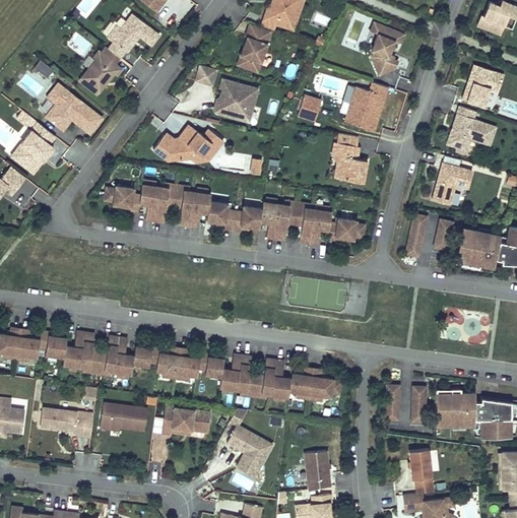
[(139,0),(157,13),(167,0),(139,0)]
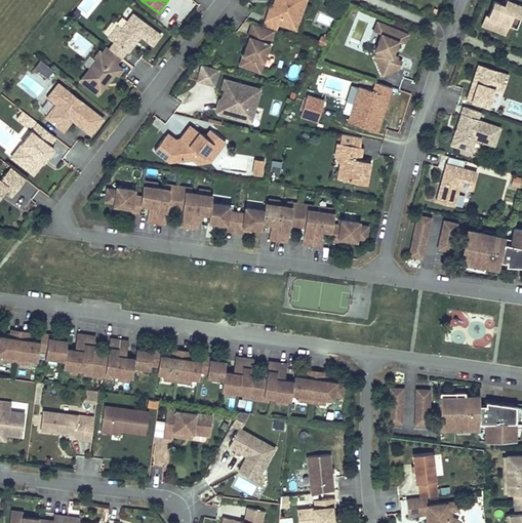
[(303,12),(306,0),(275,0),(274,5),(276,5),(275,10),(272,11),(269,18),(267,17),(264,28),(274,32),(276,33),(279,26),(292,30),(298,11),(303,12)]
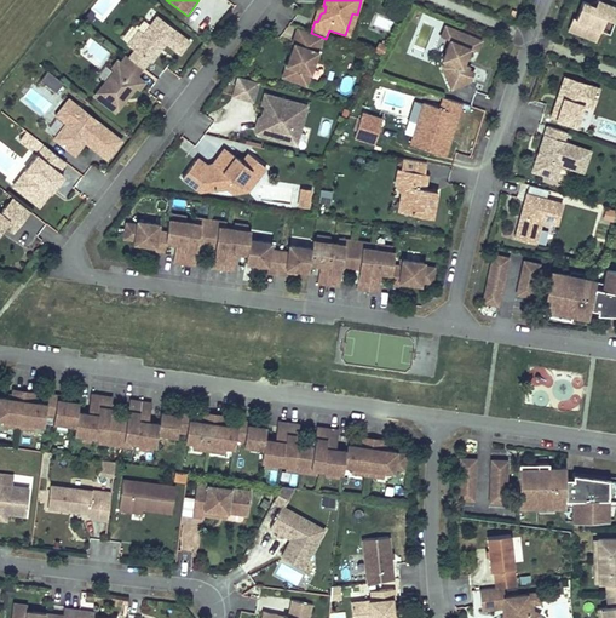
[(615,0),(600,0),(600,1),(597,0),(596,5),(592,6),(588,5),(582,3),(576,21),(573,19),(568,32),(596,43),(600,30),(605,17),(614,21),(615,22),(615,0)]
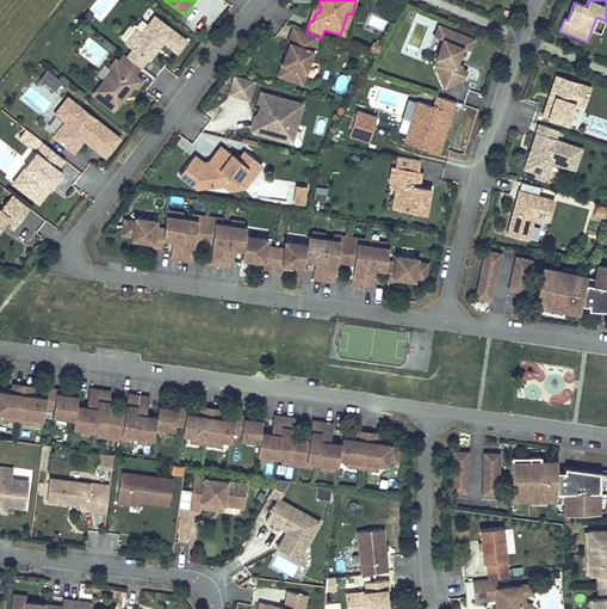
[(320,12),(321,6),(319,6),(315,7),(310,20),(313,22),(316,13),(320,12)]
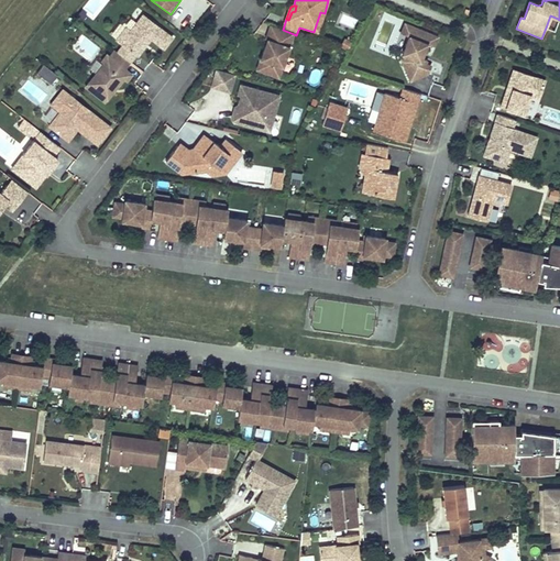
[(318,33),(325,13),(320,12),(314,32),(318,33)]
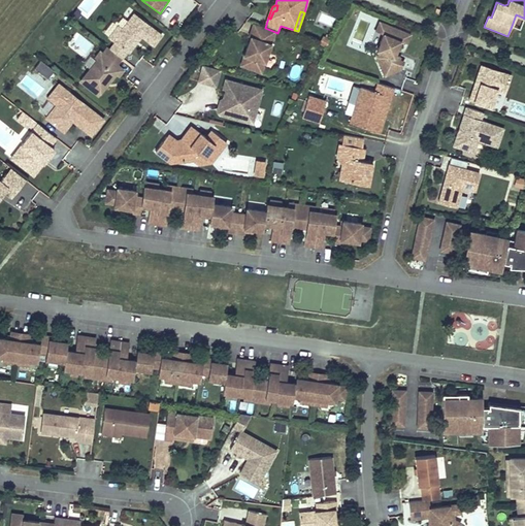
[(518,29),(523,18),(516,14),(512,26),(518,29)]
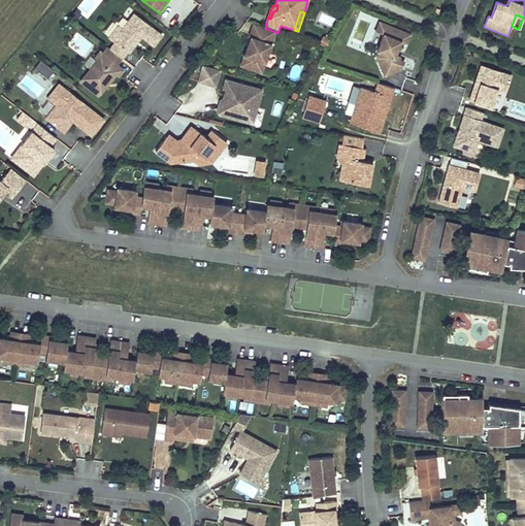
[(129,54),(150,27),(135,15),(123,31),(119,28),(109,38),(129,54)]
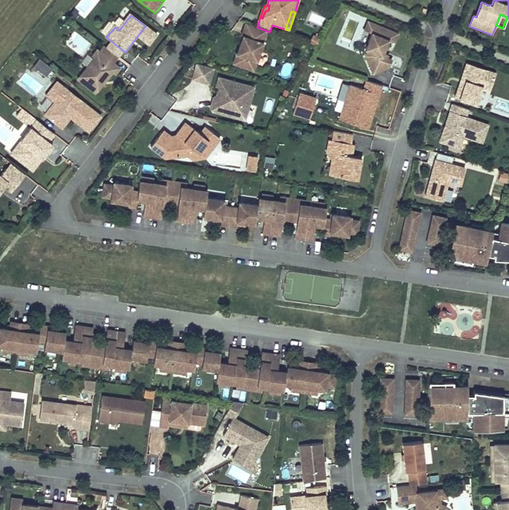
[(326,27),(328,18),(314,15),(312,24),(326,27)]
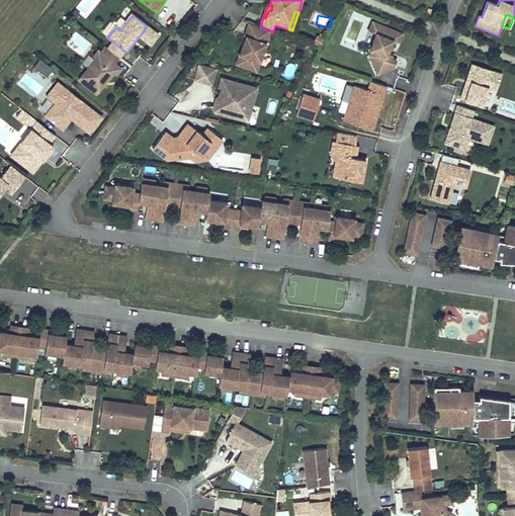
[(388,55),(393,41),(399,44),(402,34),(371,22),(368,31),(376,34),(372,44),(374,45),(371,52),(369,57),(377,75),(393,69),(396,62),(392,60),(393,57),(388,55)]
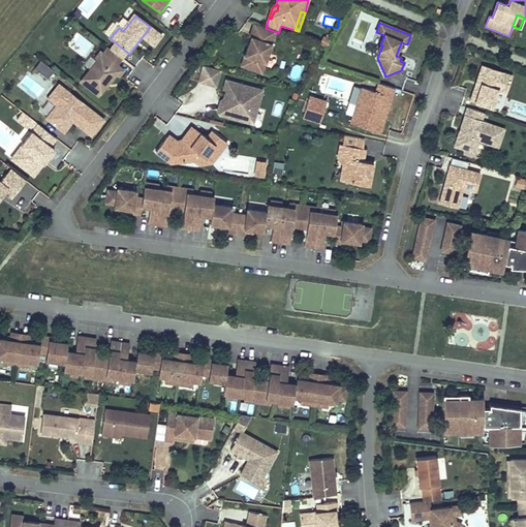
[(246,54),(242,67),(261,73),(276,32),(266,28),(254,25),(249,38),(251,38),(247,51),(249,52),(248,55),(246,54)]
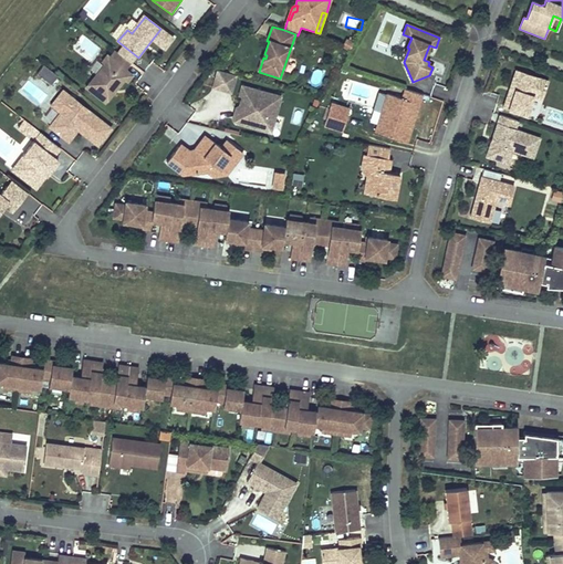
[(79,53),(100,62),(106,48),(85,38),(79,53)]
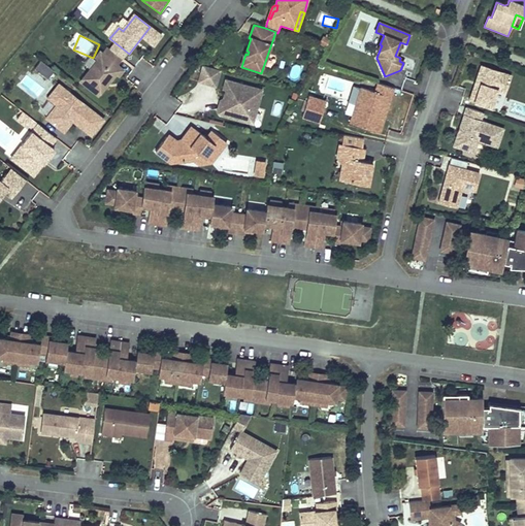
[(120,78),(125,71),(101,53),(96,60),(98,61),(92,70),(81,83),(99,97),(107,87),(105,86),(107,84),(109,85),(116,77),(117,75),(120,78)]
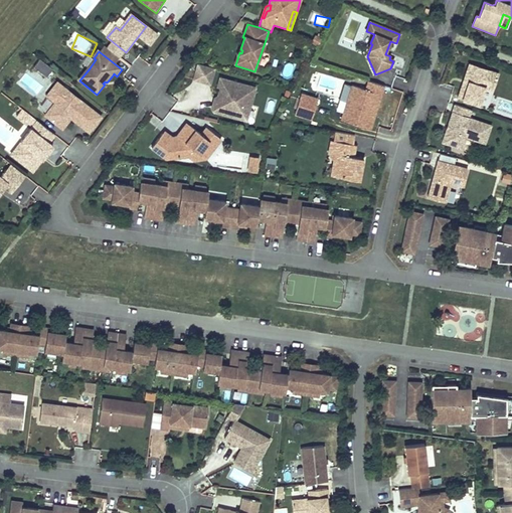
[(49,77),(56,69),(42,59),(36,66),(49,77)]
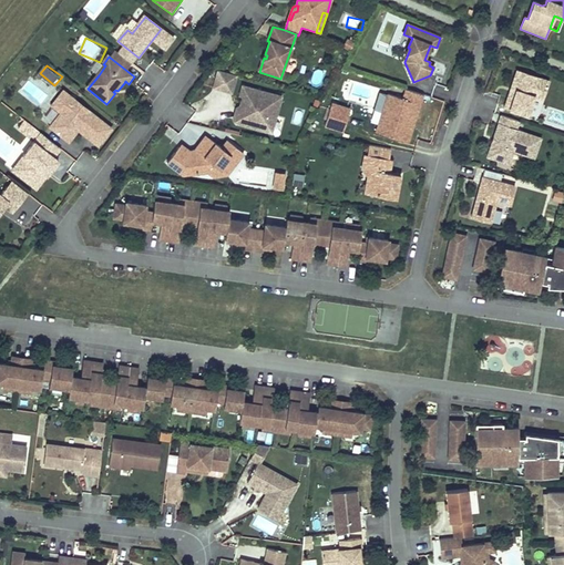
[(325,89),(328,72),(317,70),(314,86),(325,89)]
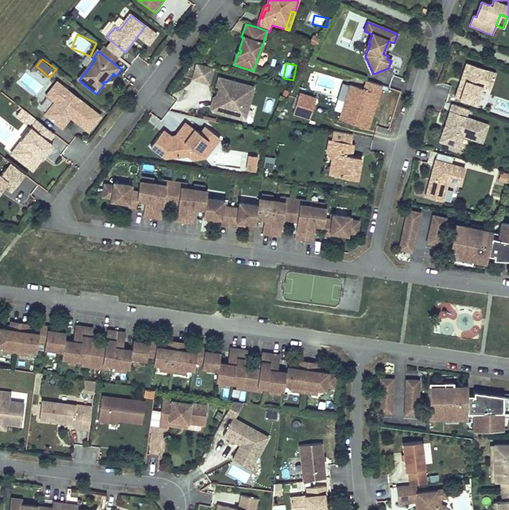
[(476,105),(482,88),(490,91),(495,74),(466,64),(461,79),(466,80),(463,89),(459,87),(455,98),(476,105)]
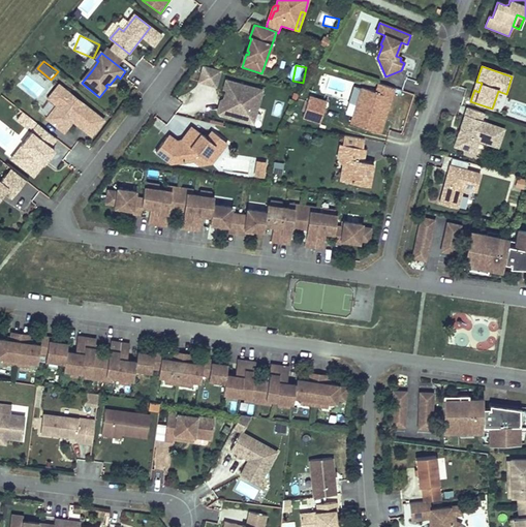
[(217,88),(221,71),(204,67),(199,84),(217,88)]
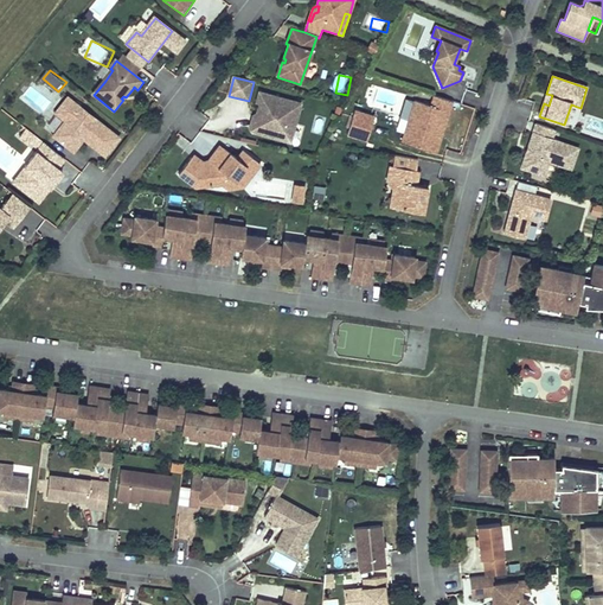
[(296,127),(302,104),(260,94),(257,104),(260,106),(257,115),(257,116),(260,118),(260,121),(255,123),(252,133),(283,141),(288,125),(296,127)]
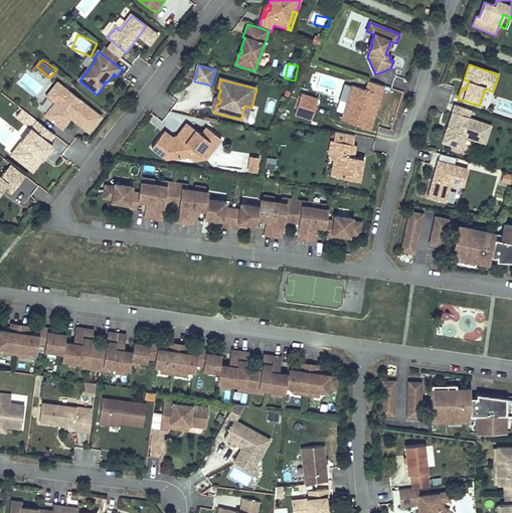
[(370,130),(383,87),(368,81),(365,91),(352,87),(347,105),(352,106),(347,123),(370,130)]
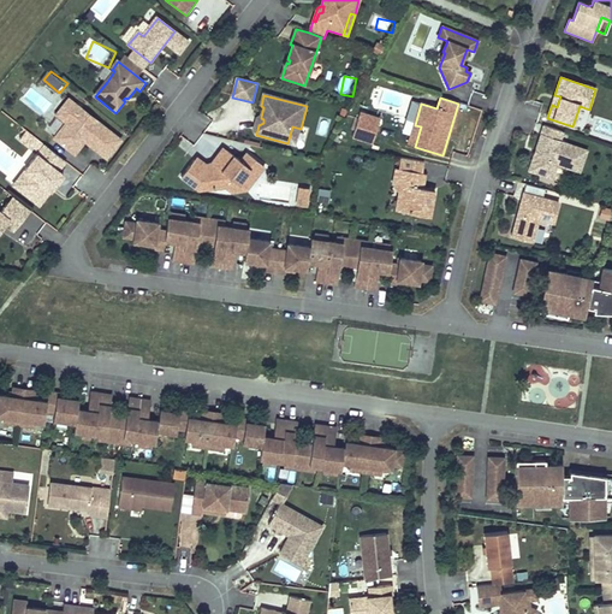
[(122,141),(70,100),(58,116),(67,124),(55,140),(76,155),(85,143),(107,160),(122,141)]
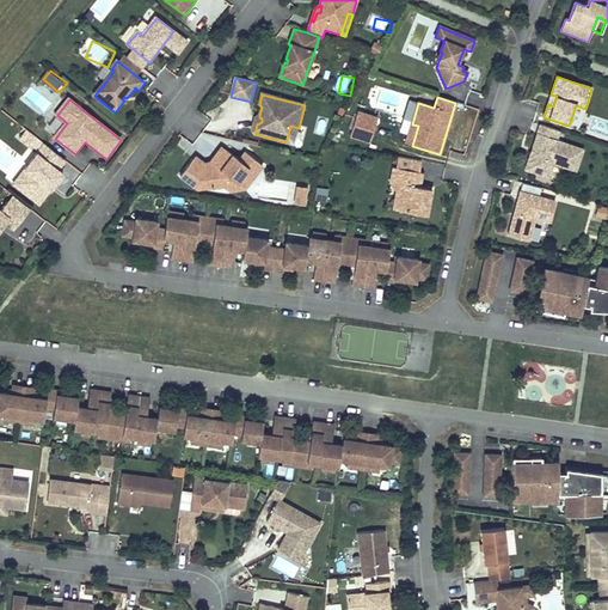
[(361,110),(354,138),(374,144),(382,117),(361,110)]
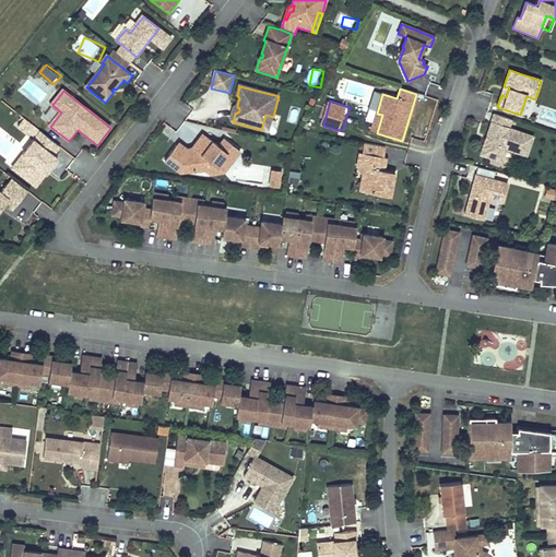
[(239,111),(239,108),(237,107),(237,106),(234,107),(231,119),(233,122),(235,114),(239,111)]
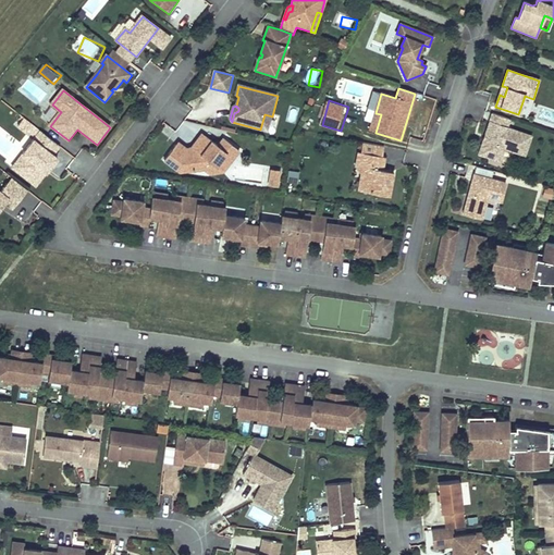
[(369,131),(376,133),(381,114),(376,113),(369,131)]
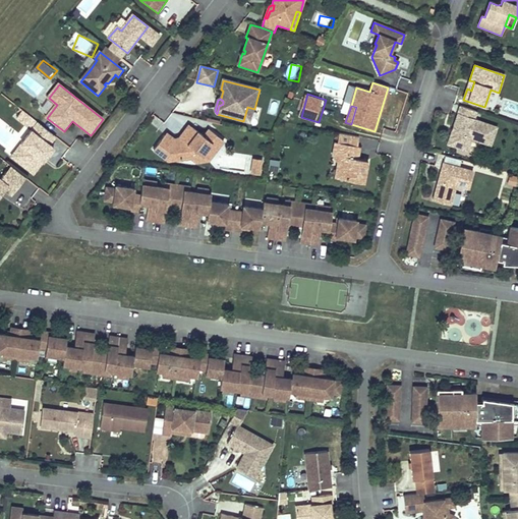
[(250,123),(254,109),(247,107),(243,121),(250,123)]
